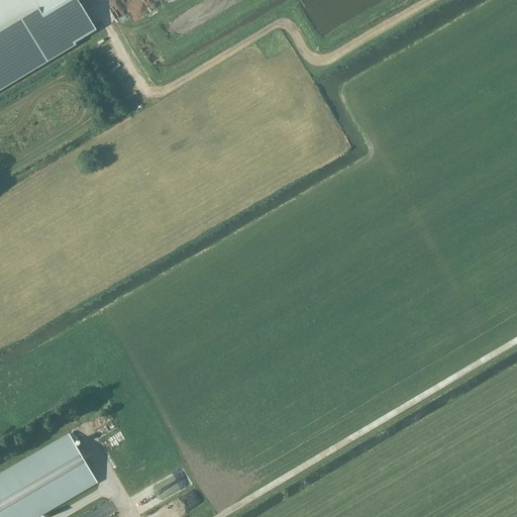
[(0,0),(0,91),(77,45),(76,43),(97,30),(78,0),(0,0)]
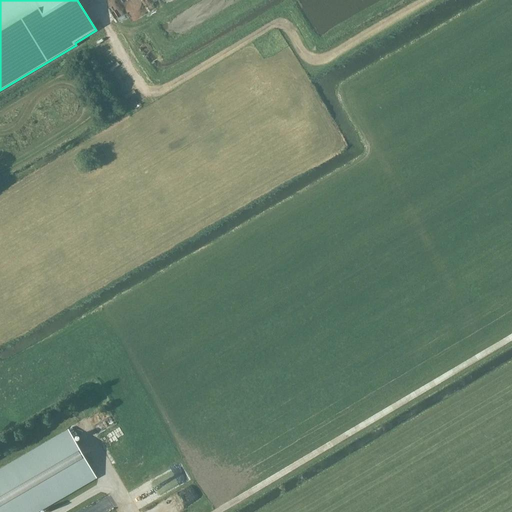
[(103,0),(93,0),(103,20),(115,14),(112,10),(123,4),(120,0),(114,0),(115,2),(107,7),(103,0)]
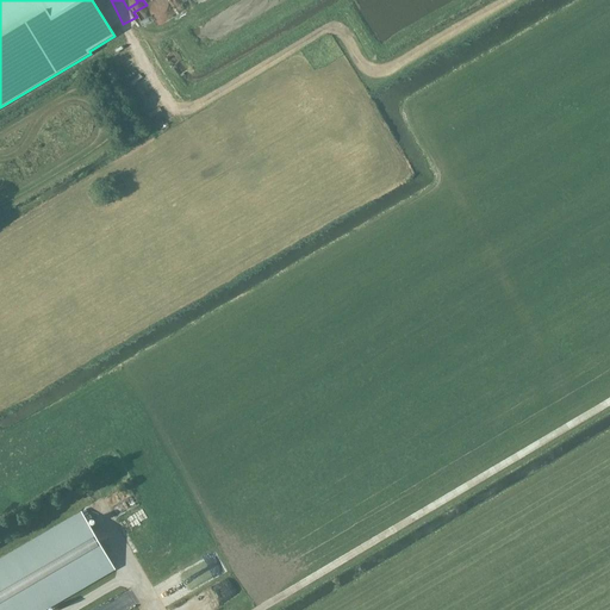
[(154,0),(147,0),(160,18),(163,14),(154,0)]
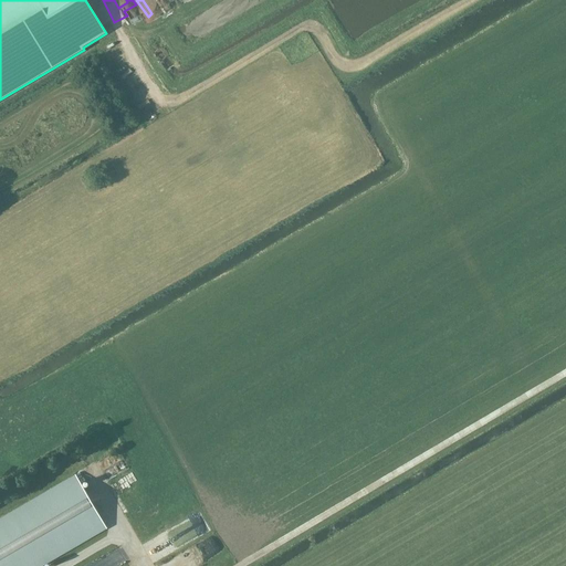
[(115,79),(125,75),(122,65),(112,69),(115,79)]
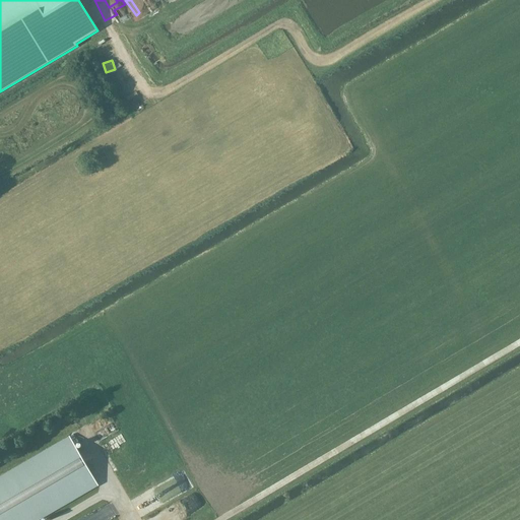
[(112,423),(95,432),(99,438),(115,428),(112,423)]
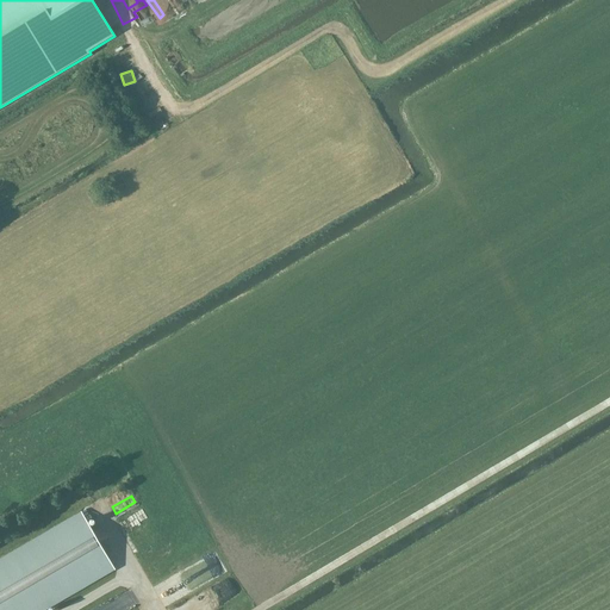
[(81,512),(0,559),(0,609),(45,609),(114,570),(81,512)]
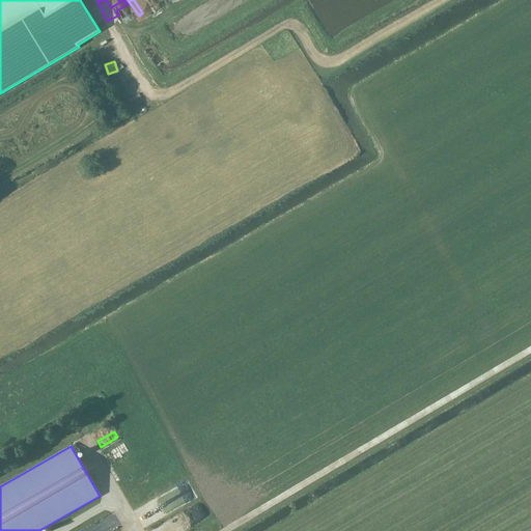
[(178,530),(206,518),(201,505),(156,527),(158,530),(178,530)]
